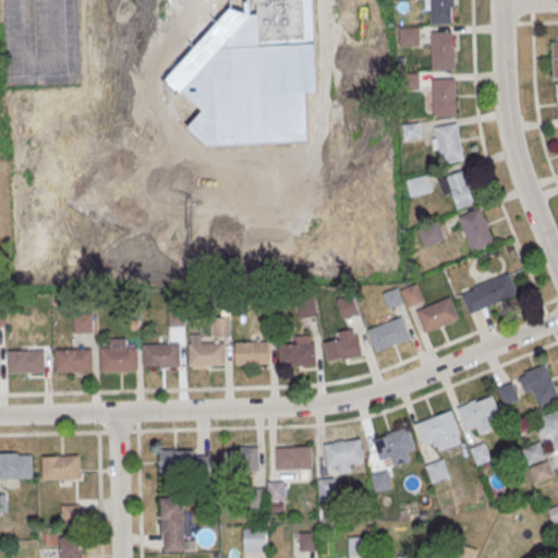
[(305,0),(307,40),(256,43),(254,7),(239,8),(238,0),(305,0)]
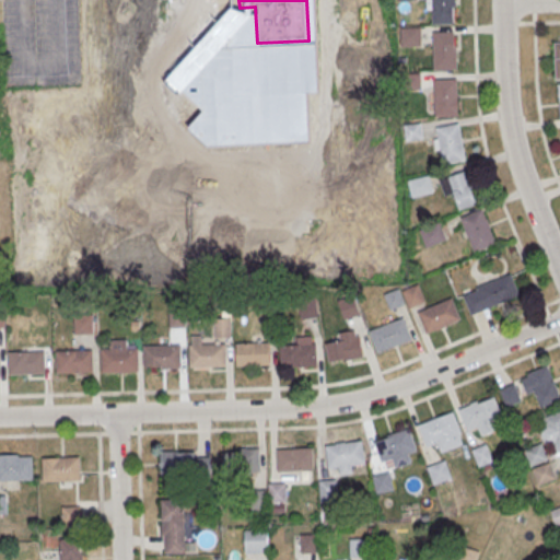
[(431,0),(454,0),(456,24),(432,25),(431,0)]
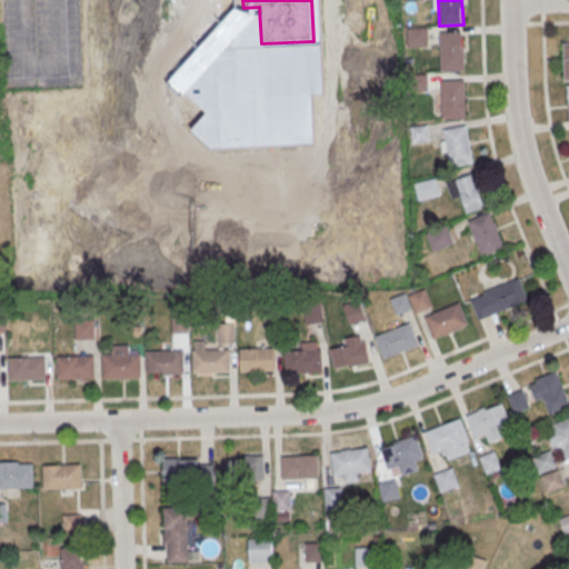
[(407,29),(428,28),(428,48),(408,48),(407,29)]
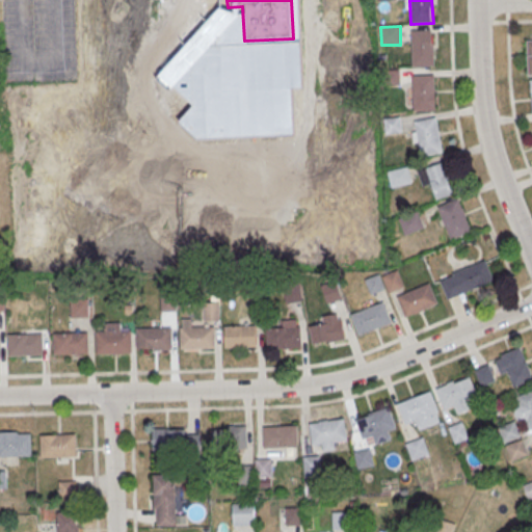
[(409,30),(431,29),(433,65),(410,67),(409,30)]
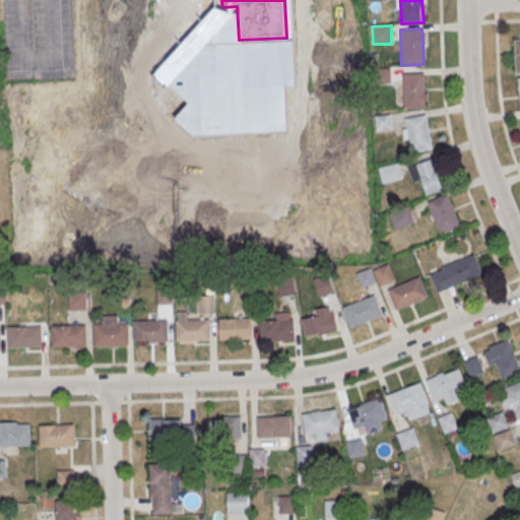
[(375,69),(391,68),(391,83),(376,84),(375,69)]
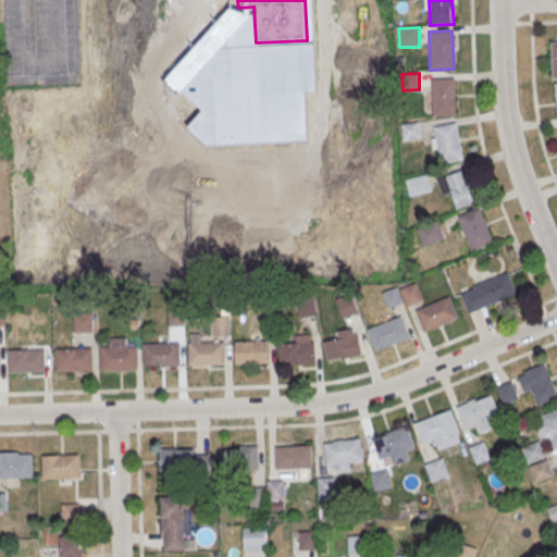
[(431,78),(454,77),(456,115),(432,116),(431,78)]
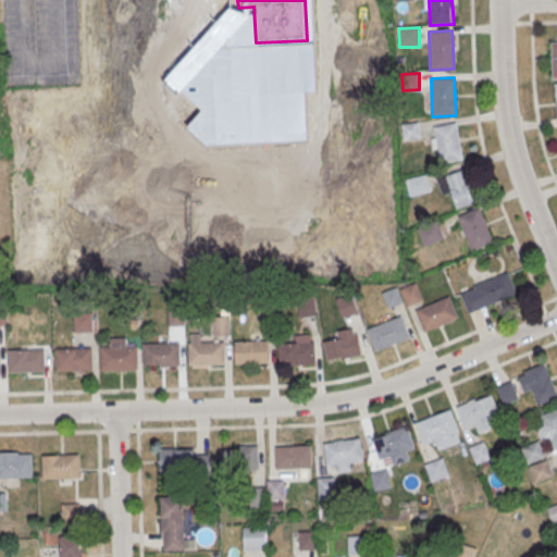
[(403,124),(420,122),(422,139),(404,141),(403,124)]
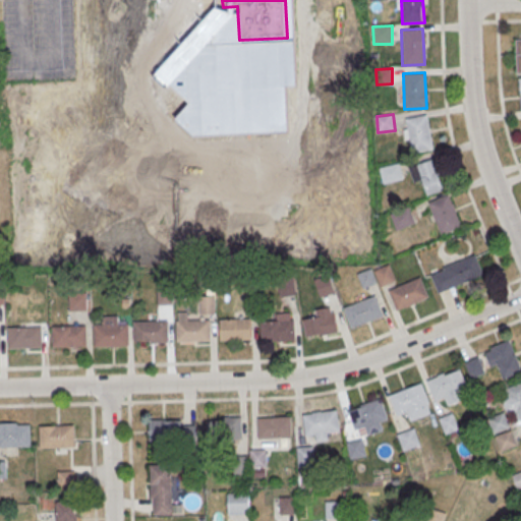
[(406,118),(427,115),(433,149),(412,153),(406,118)]
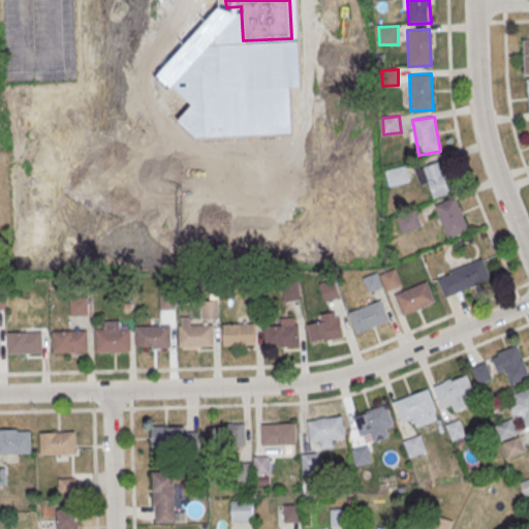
[(424,167),(441,161),(452,192),(435,198),(424,167)]
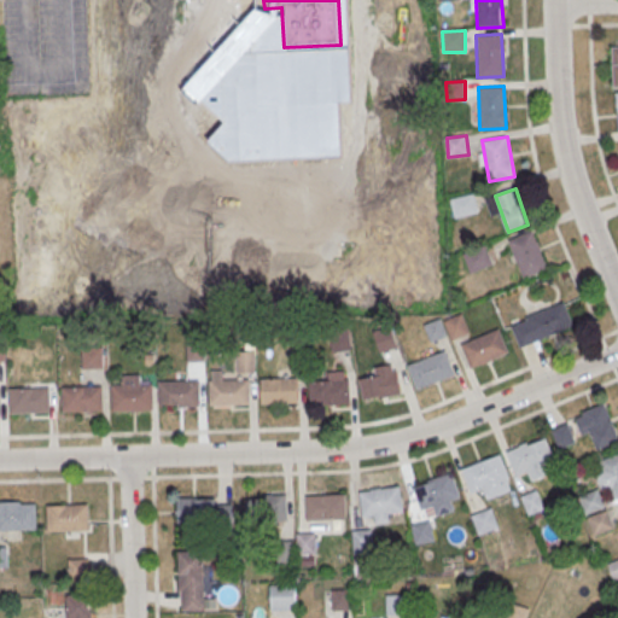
[(450,199),(474,193),(479,214),(455,220),(450,199)]
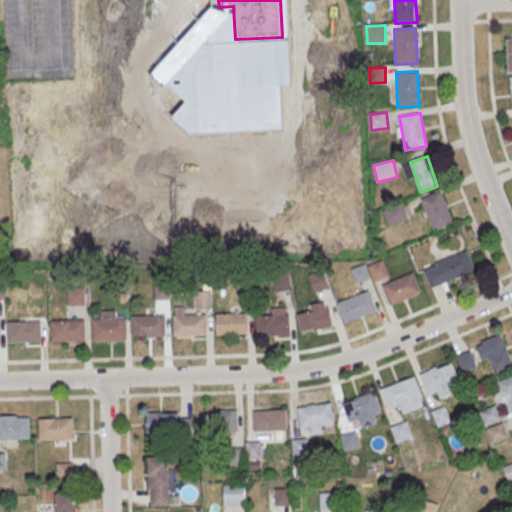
[(421,199),(441,191),(454,222),(434,230),(421,199)]
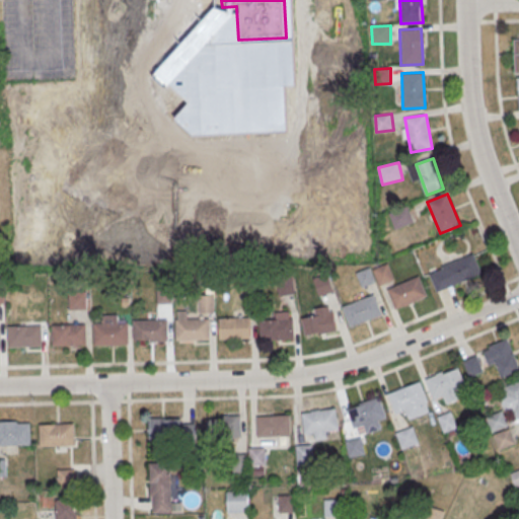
[(395,230),(389,214),(408,207),(415,223),(395,230)]
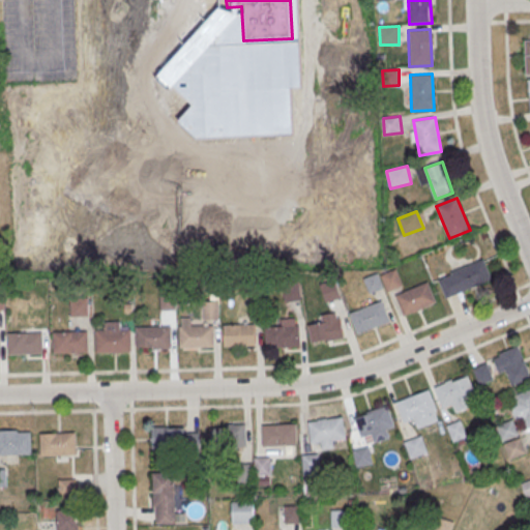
[(438,280),(450,274),(449,271),(482,258),(491,277),(445,297),(438,280)]
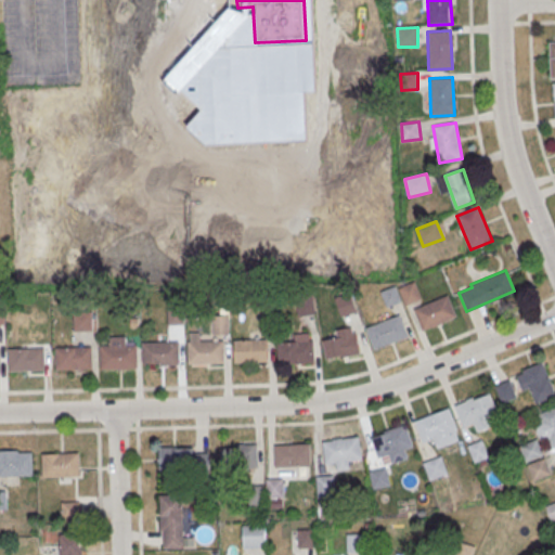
[(421,299),(414,281),(398,287),(404,306),(421,299)]
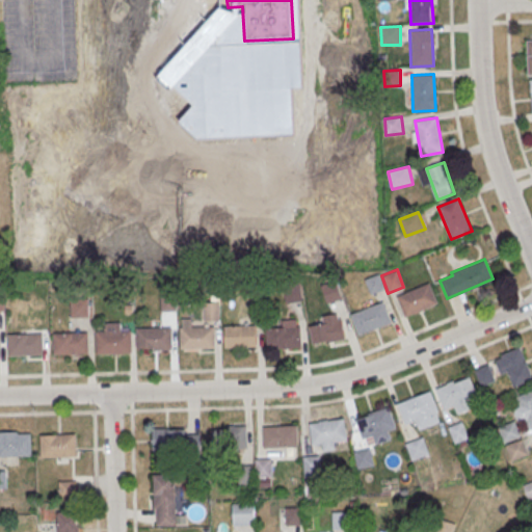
[(371,291),(381,289),(379,276),(368,280),(371,291)]
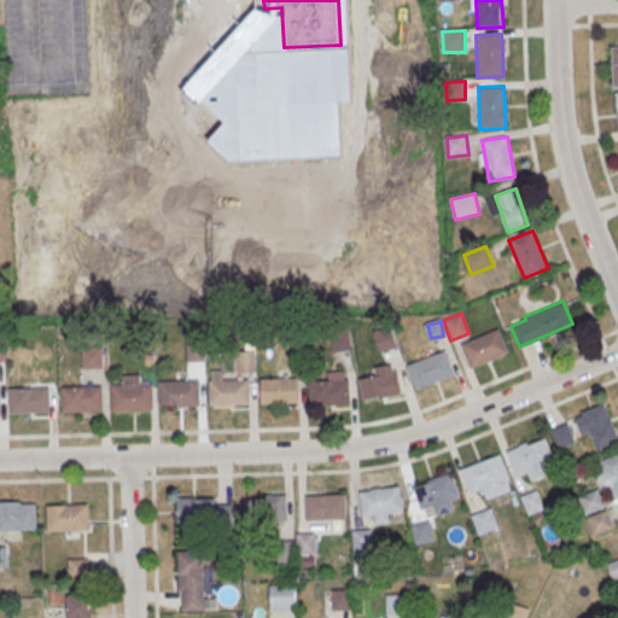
[(460,345),(499,328),(508,351),(471,368),(460,345)]
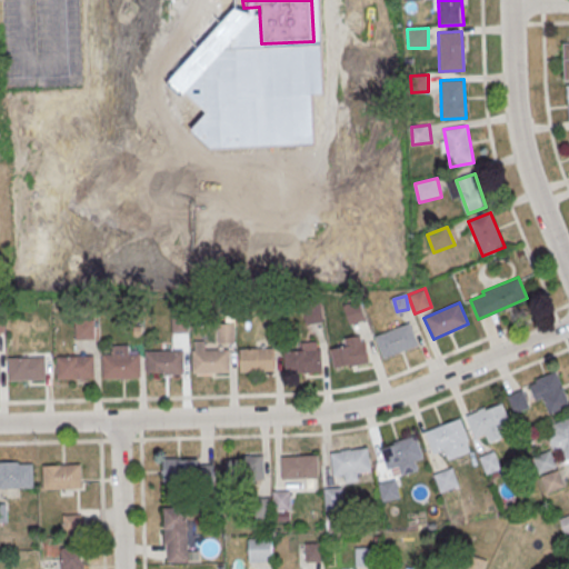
[(172,315),(189,315),(189,333),(172,335),(172,315)]
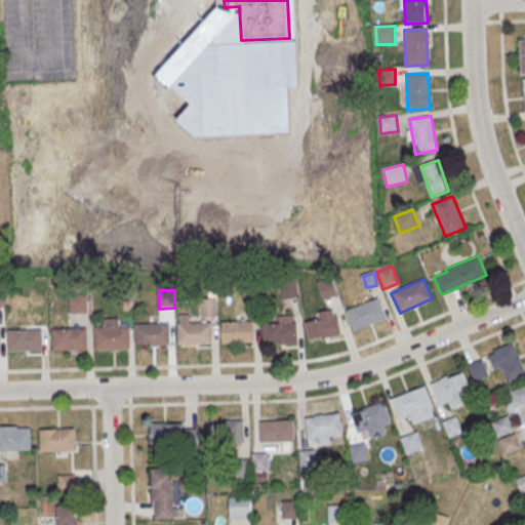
[(70,295),(87,294),(88,313),(71,313),(70,295)]
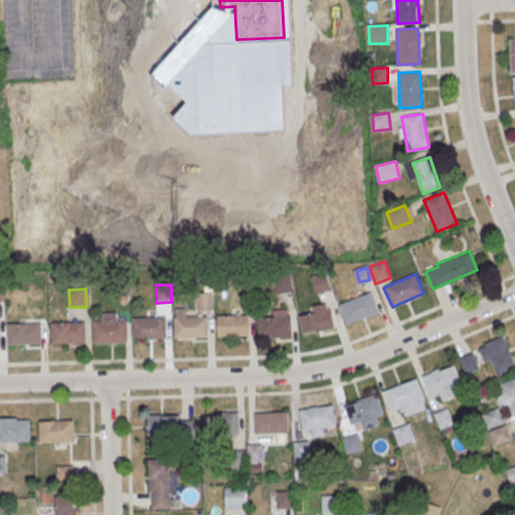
[(338,304),(370,292),(378,311),(346,324),(338,304)]
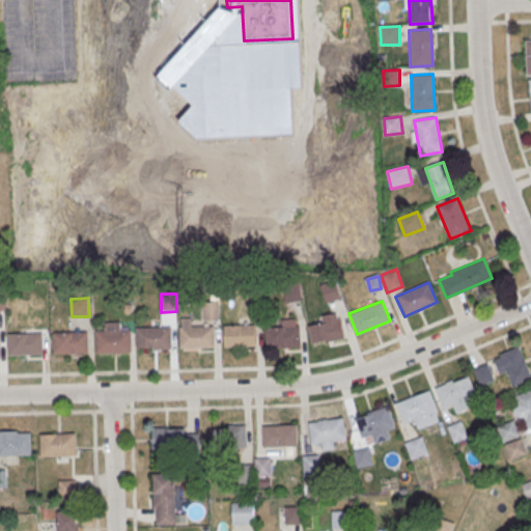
[(204,303),(220,302),(220,320),(204,320),(204,303)]
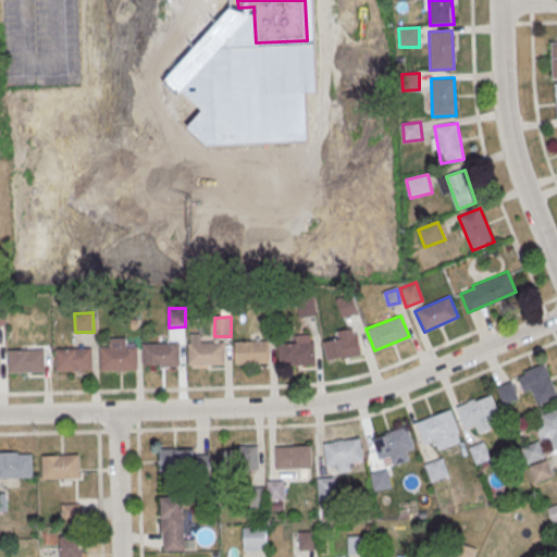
[(330,333),(331,358),(359,357),(358,331),(330,333)]
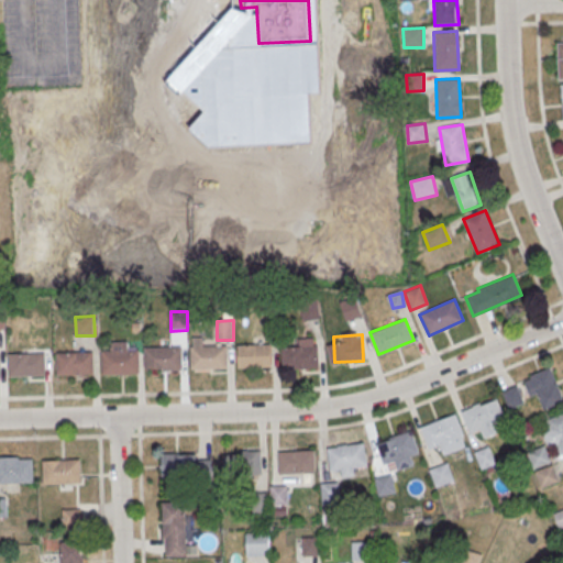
[(318,339),(295,339),(295,348),(282,348),(282,368),(318,368),(318,339)]
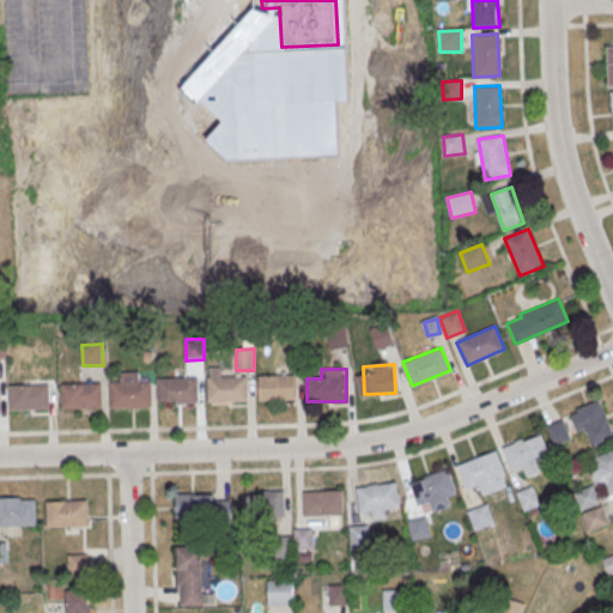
[(110,382),(122,382),(122,372),(139,371),(139,382),(151,381),(152,406),(111,408),(110,382)]
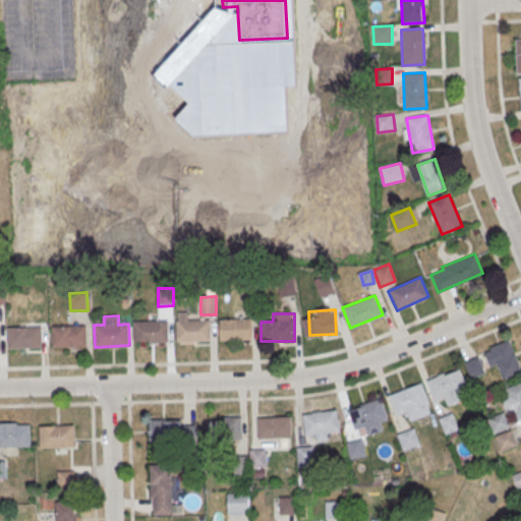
[(220,320),(251,319),(252,339),(221,340),(220,320)]
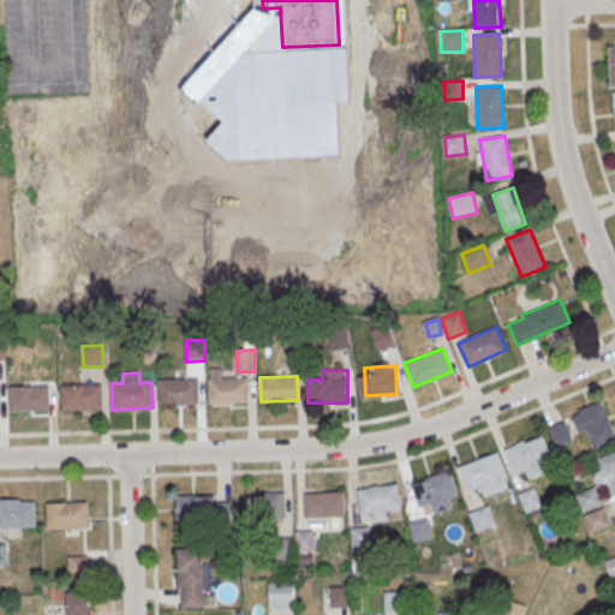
[(159,380),(199,378),(201,405),(160,406),(159,380)]
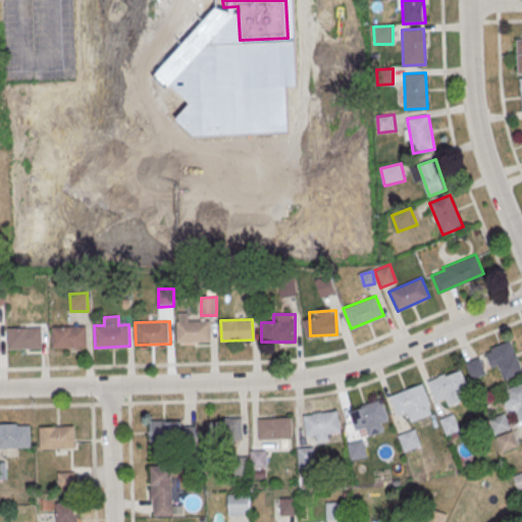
[(176,322),(211,321),(211,342),(177,343),(176,322)]
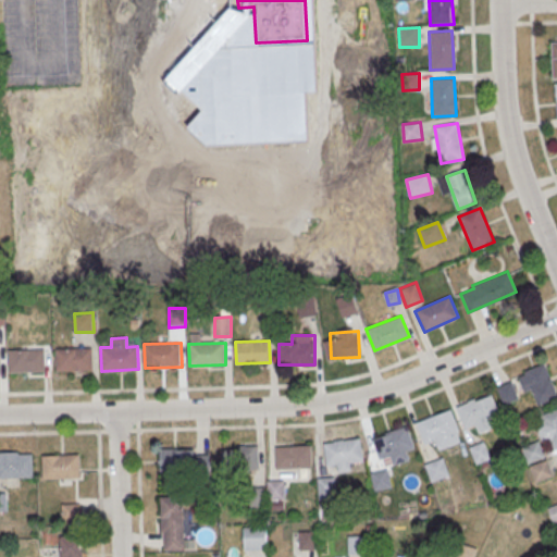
[(57,348),(94,347),(95,370),(57,372),(57,348)]
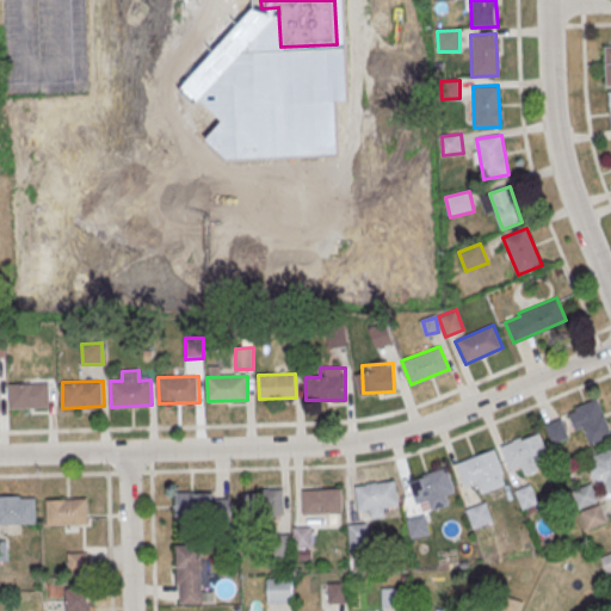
[(10,384),(50,382),(51,408),(10,409),(10,384)]
